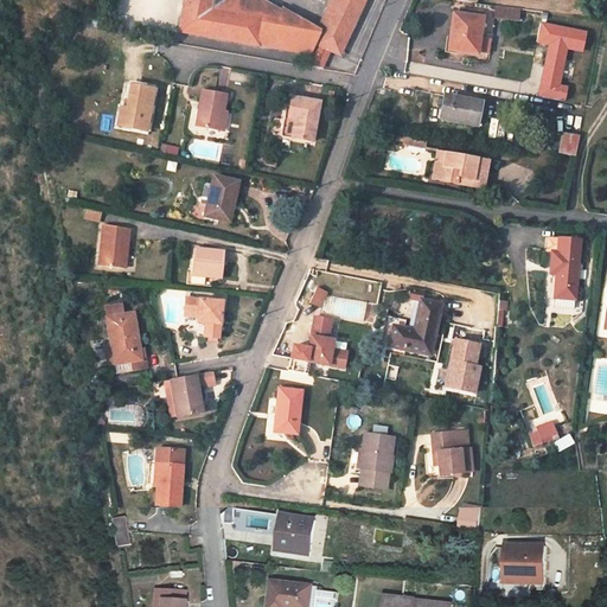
[(212,8),(213,0),(185,0),(179,32),(259,45),(310,56),(305,66),(321,69),(330,50),(340,55),(364,0),(333,0),(320,31),(282,8),(281,11),(280,20),(263,18),(238,13),(212,8)]
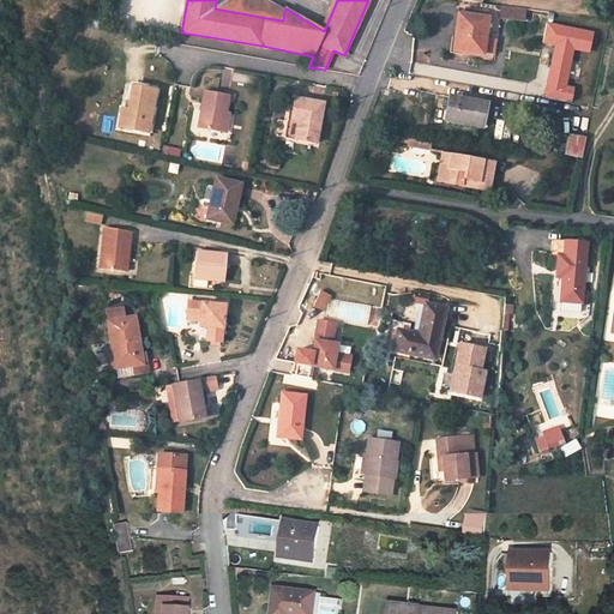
[(216,0),(215,8),(241,13),(266,18),(283,20),(284,11),(265,0),(216,0)]
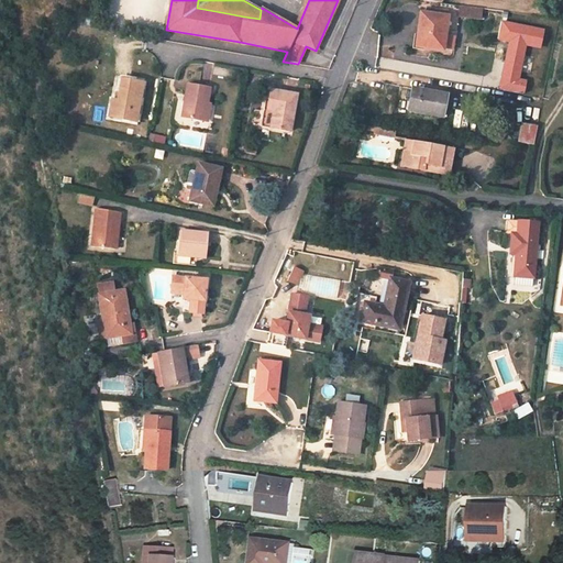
[(481,19),(482,9),(476,8),(462,6),(460,6),(459,15),(460,15),(481,19)]
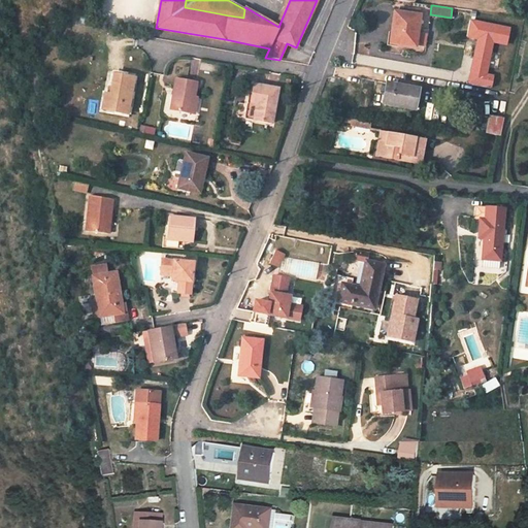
[(420,15),(418,15),(400,12),(395,12),(390,42),(416,46),(416,44),(417,34),(420,15)]
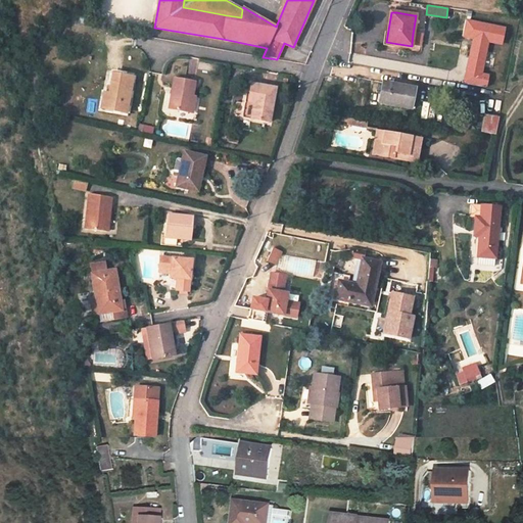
[(483,40),(501,44),(504,29),(466,20),(463,36),(474,38),(465,83),(480,86),(484,68),(477,66),(483,40)]
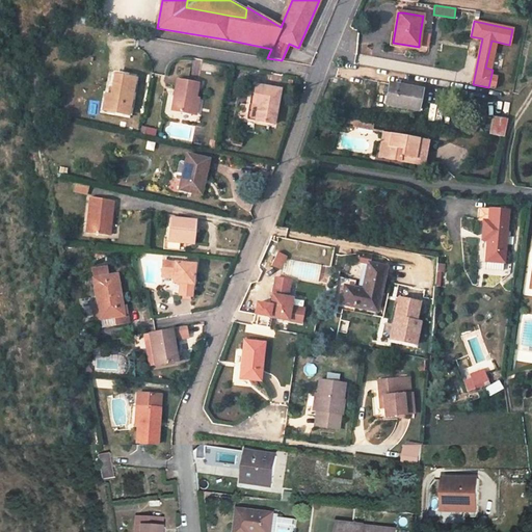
[(420,34),(419,45),(428,47),(429,35),(420,34)]
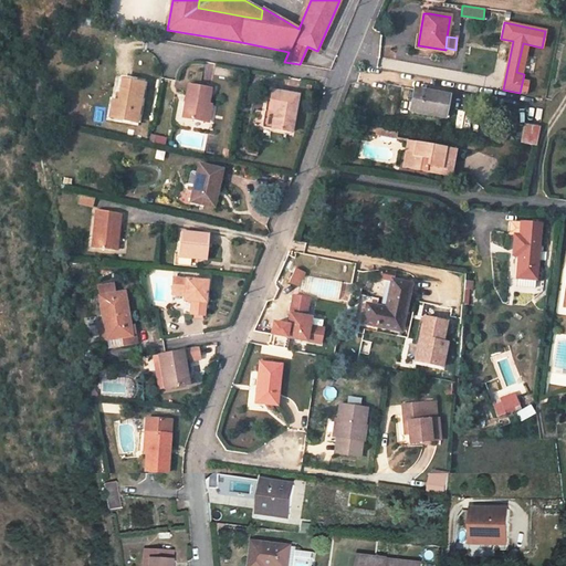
[(117,101),(114,118),(136,122),(143,83),(122,80),(117,101)]
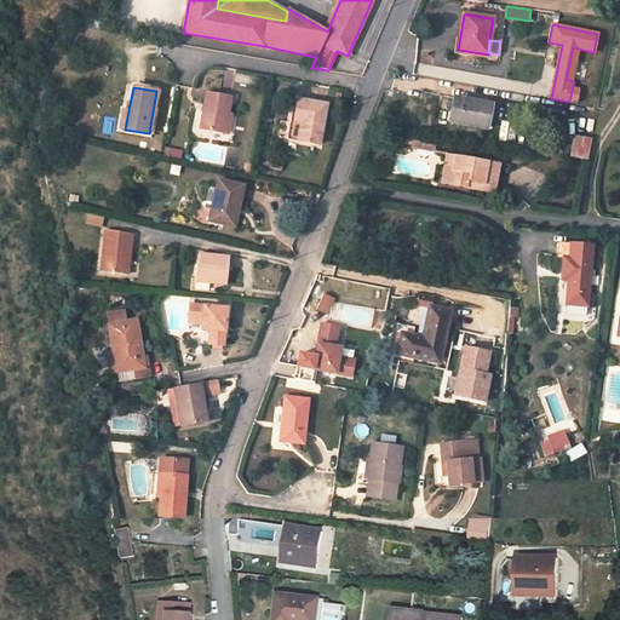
[(225,133),(229,114),(233,97),(207,92),(200,130),(225,133)]
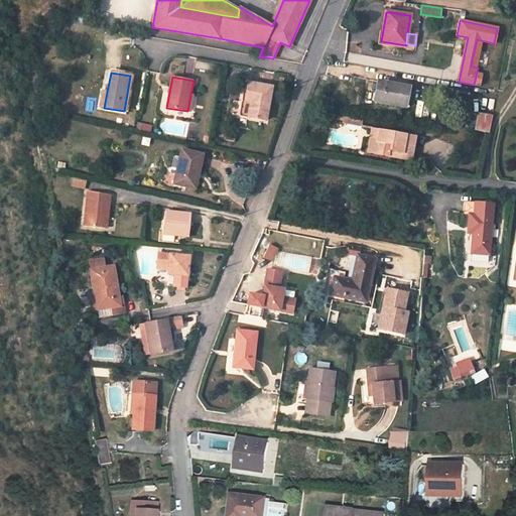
[(378,81),(374,101),(405,107),(409,88),(378,81)]
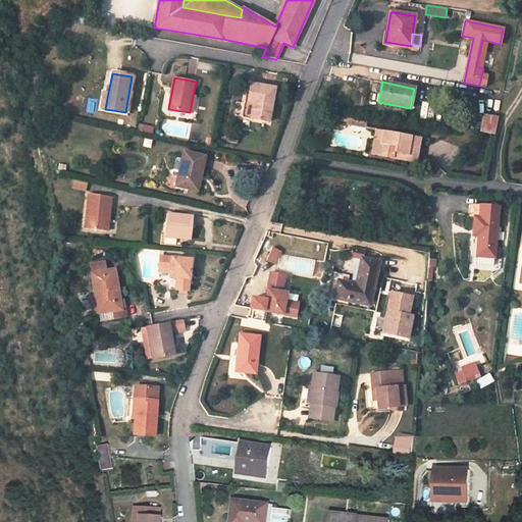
[(251,84),(247,102),(254,103),(251,118),(269,121),(275,88),(251,84)]
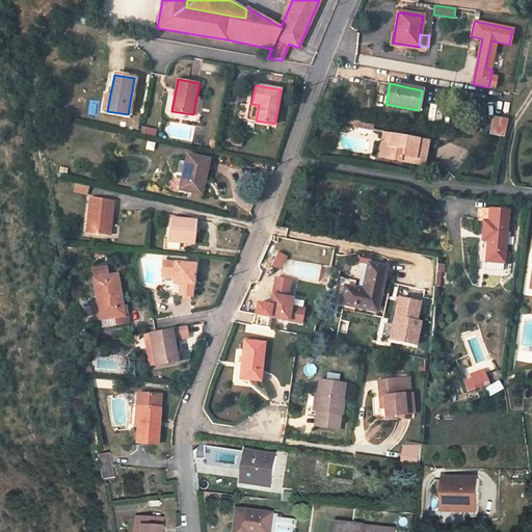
[(246,118),(256,121),(259,105),(251,104),(250,103),(246,118)]
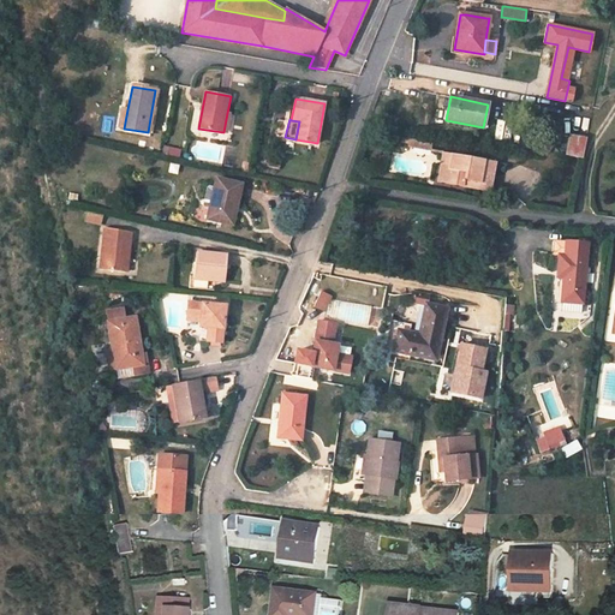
[(569,136),(569,138),(567,153),(566,156),(583,159),(587,139),(569,136)]
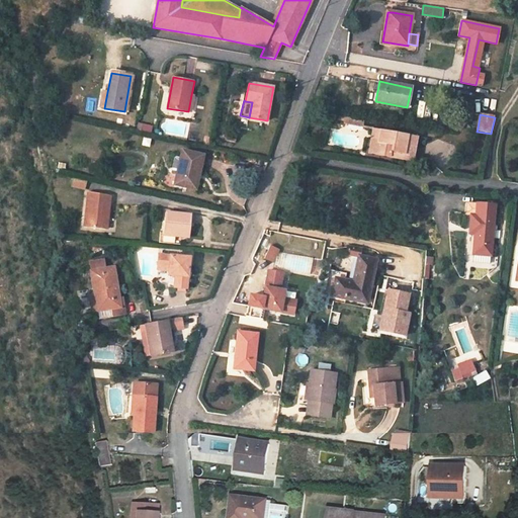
[(364,121),(346,118),(345,123),(363,126),(364,121)]
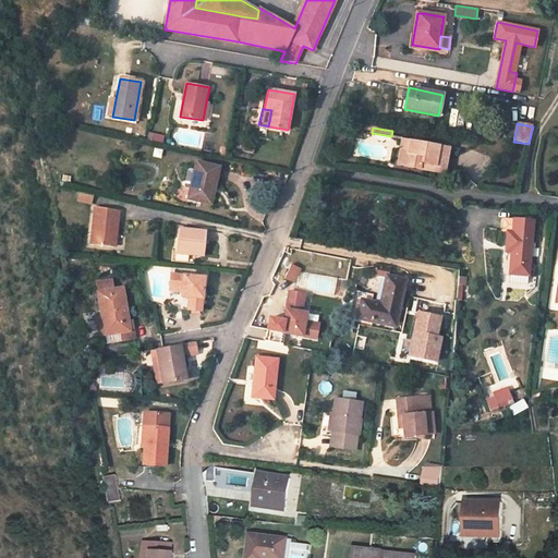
[(148,132),(147,140),(162,143),(165,135),(148,132)]
